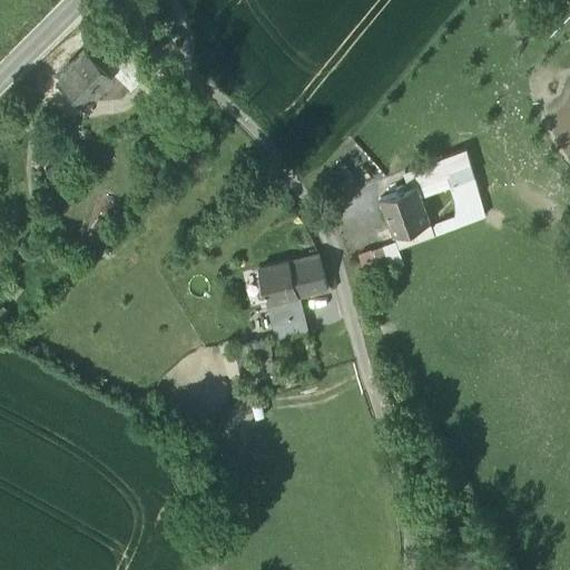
[(129,51),(109,35),(89,56),(109,74),(111,71),(129,51)]
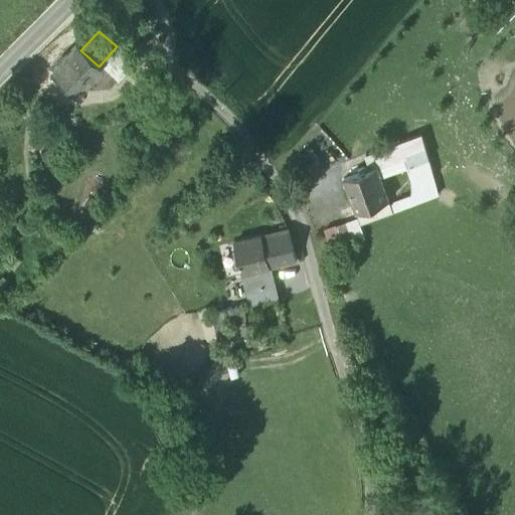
[(75,45),(51,70),(73,92),(99,66),(80,50),(75,45)]
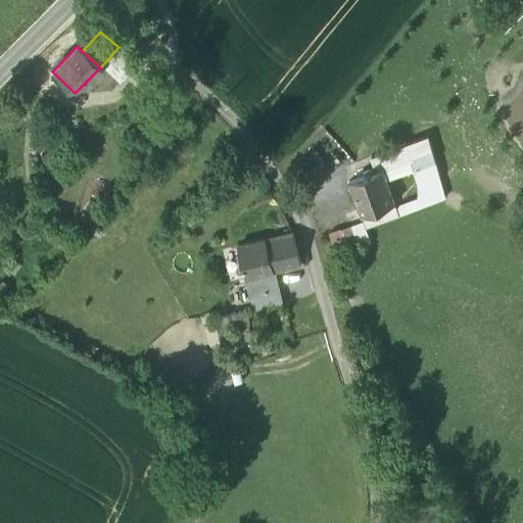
[(139,60),(120,47),(119,47),(102,65),(121,82),(139,60)]
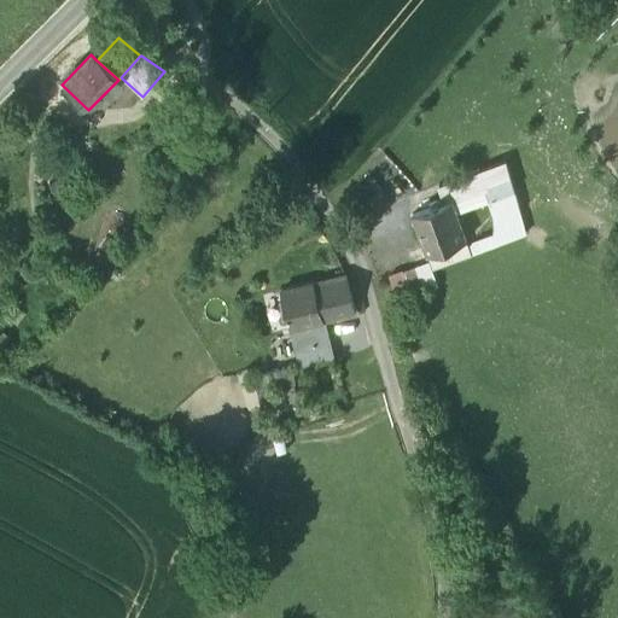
[(506,165),(439,188),(445,204),(452,202),(453,205),(461,202),(460,198),(487,188),(490,202),(495,221),(495,238),(468,248),(466,243),(429,257),(433,270),(525,237),(506,165)]
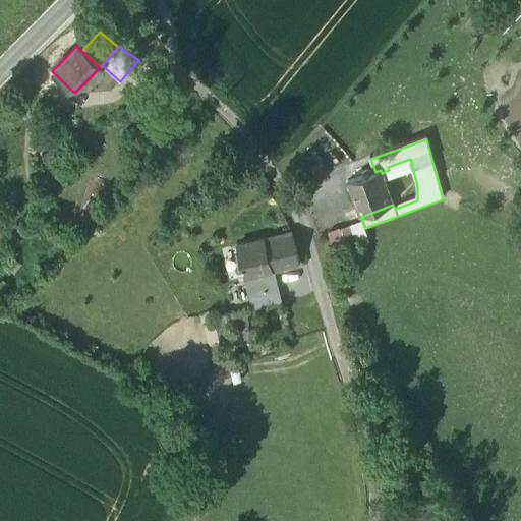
[(375,172),(348,182),(361,217),(393,205),(394,205),(382,173),(381,170),(375,172)]
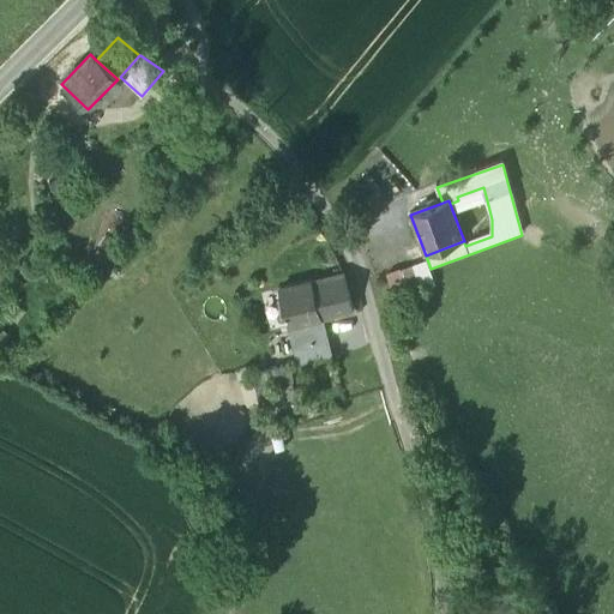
[(427,262),(413,266),(413,268),(420,287),(421,292),(435,287),(427,262)]
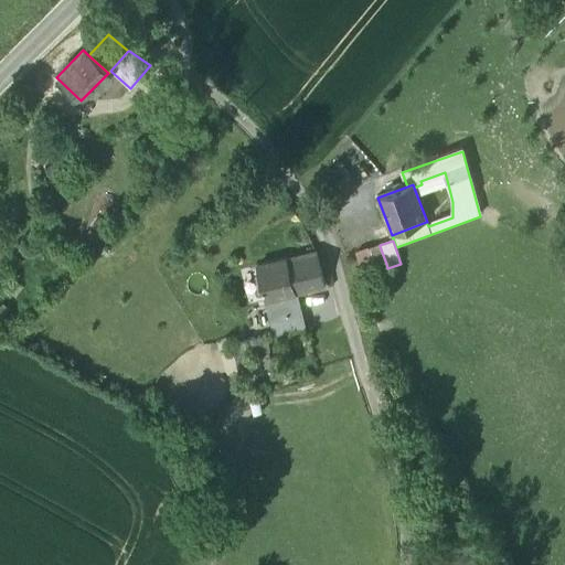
[(386,264),(380,246),(380,245),(369,249),(375,267),(386,264)]
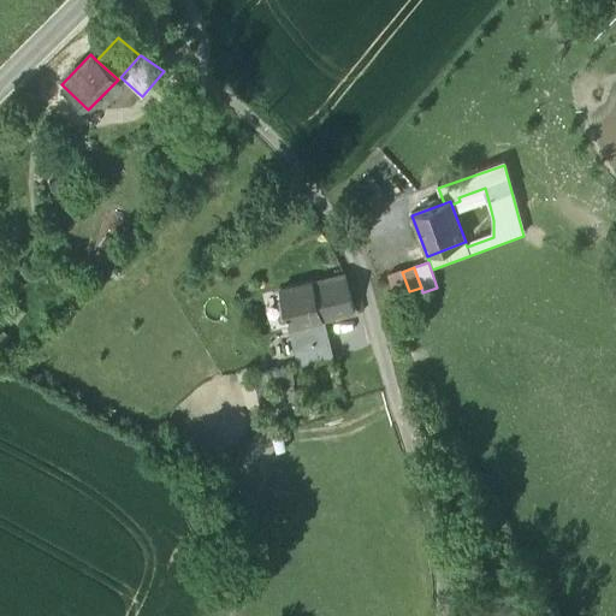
[(409,291),(402,272),(390,276),(398,298),(410,294),(409,291)]
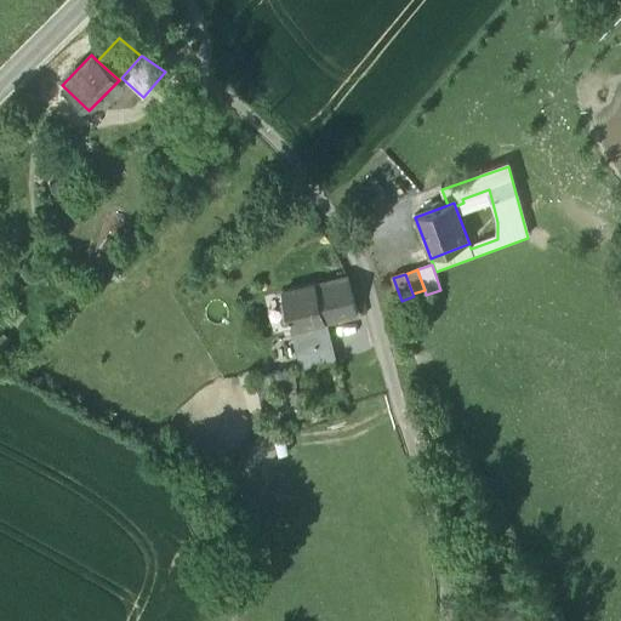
[(348,279),(283,295),(297,353),(331,346),(325,323),(358,315),(348,279)]
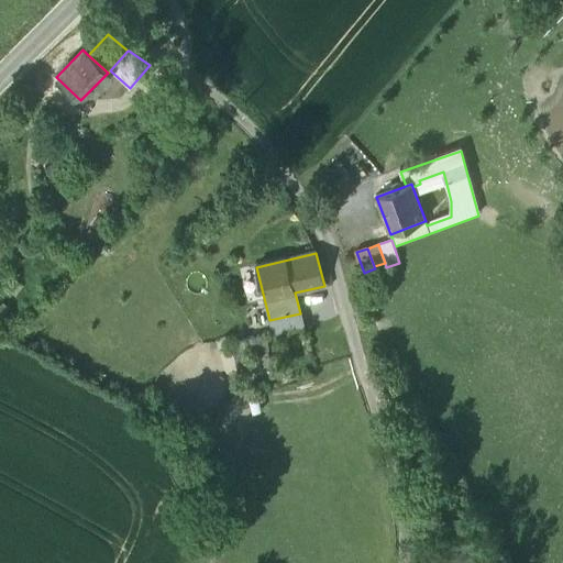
[(300,313),(269,320),(273,332),(304,326),(300,313)]
